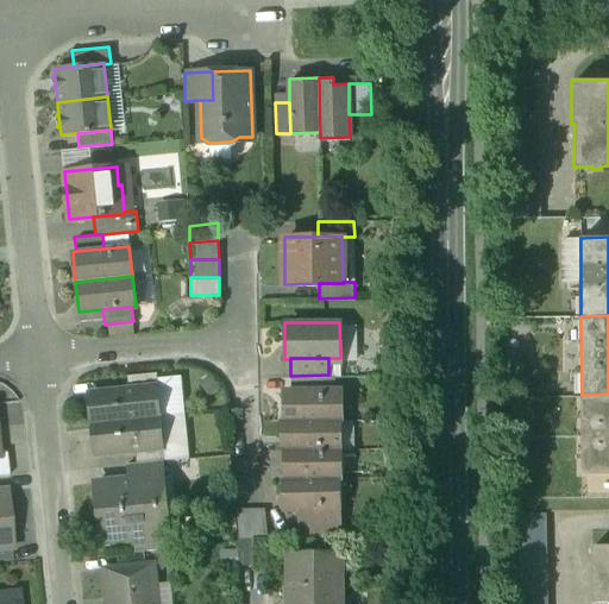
[(156,371),(126,373),(129,388),(157,385),(156,371)]
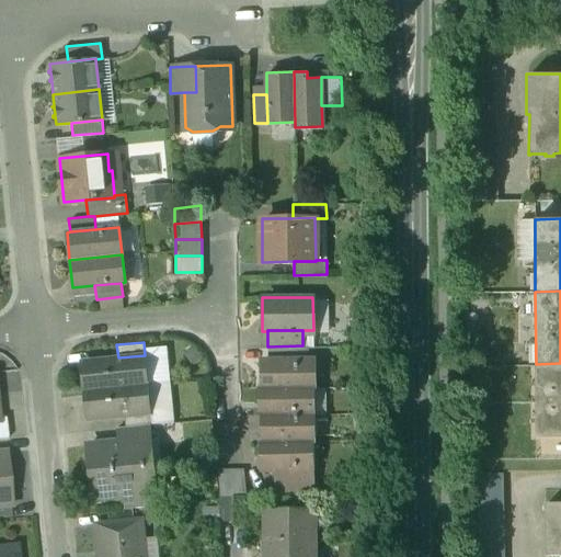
[(302,345),(267,347),(267,359),(304,359),(307,359),(307,345),(302,345)]
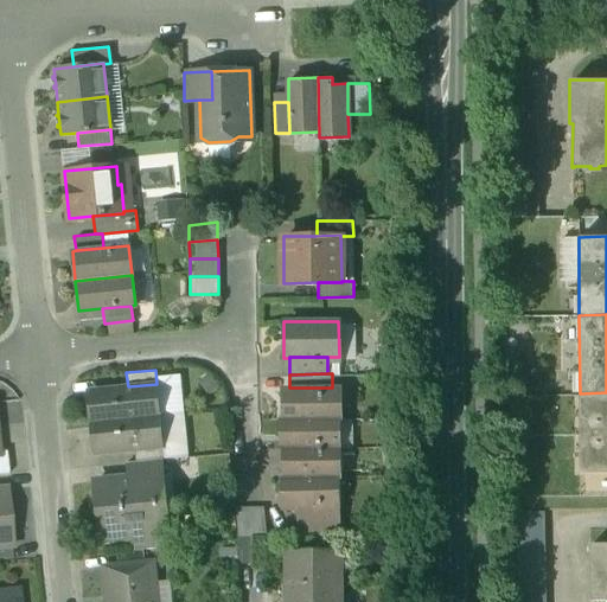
[(128,386),(91,390),(94,420),(160,414),(157,384),(128,386)]
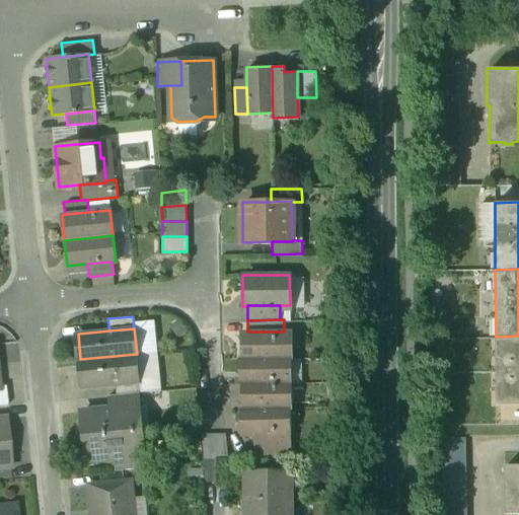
[(247,332),(241,333),(242,357),(246,357),(288,357),(291,357),(290,332),(284,332),(281,332),(247,332)]
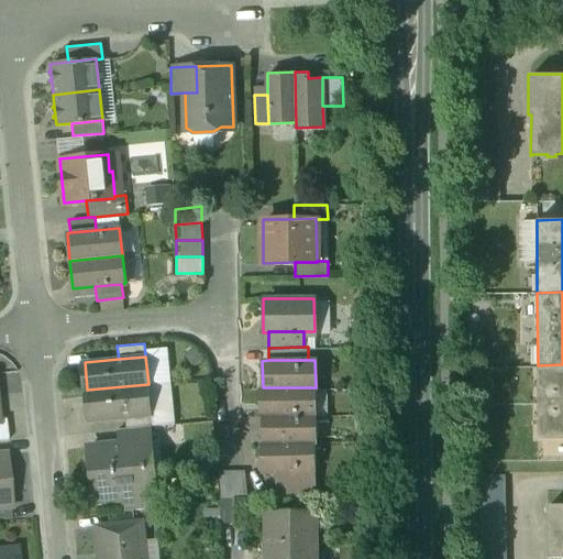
[(562,364),(538,365),(538,438),(562,437),(562,364)]
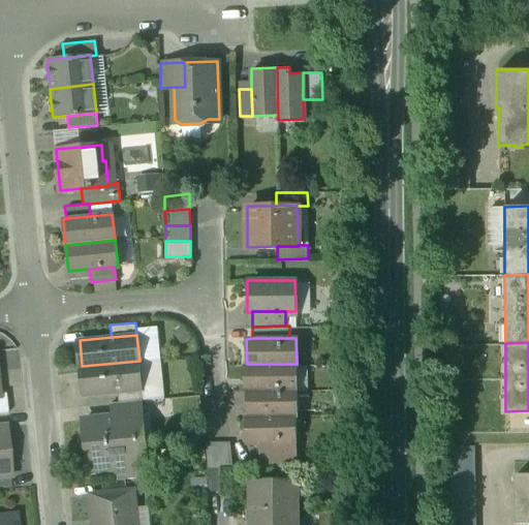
[(139,361),(82,366),(85,392),(117,389),(142,385),(139,361)]
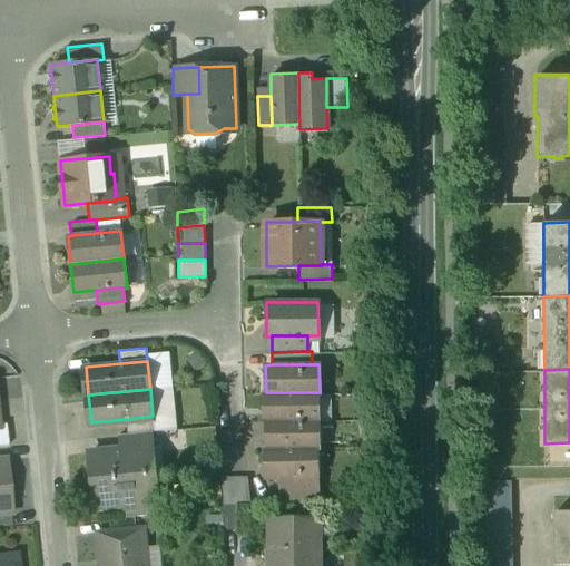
[(317,419),(316,392),(271,392),(266,392),(264,392),(264,420),(266,420),(271,420),(271,419),(317,419)]
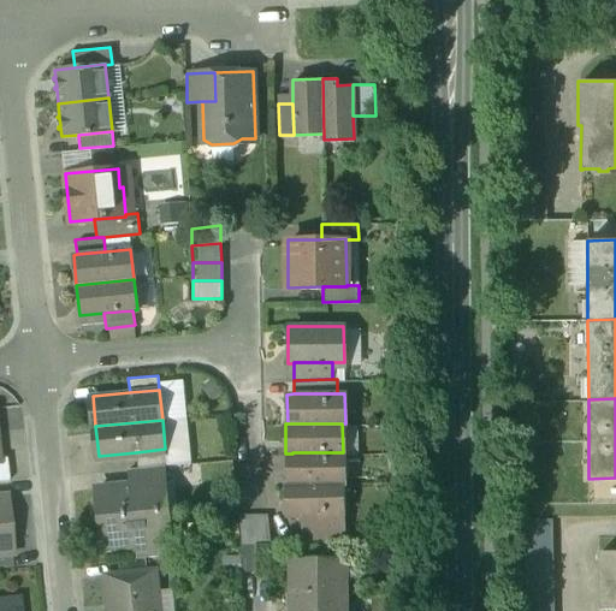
[(165,449),(136,452),(137,467),(165,464),(167,463),(165,449)]
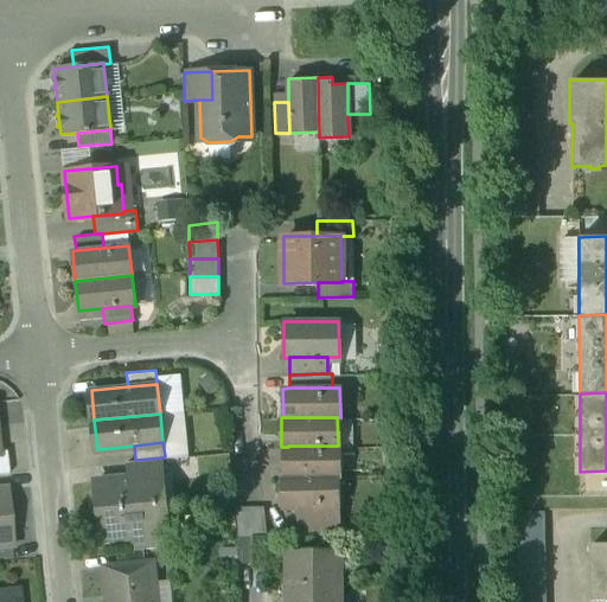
[(338,446),(288,446),(288,447),(283,447),(285,476),(338,475),(340,475),(339,446),(338,446)]
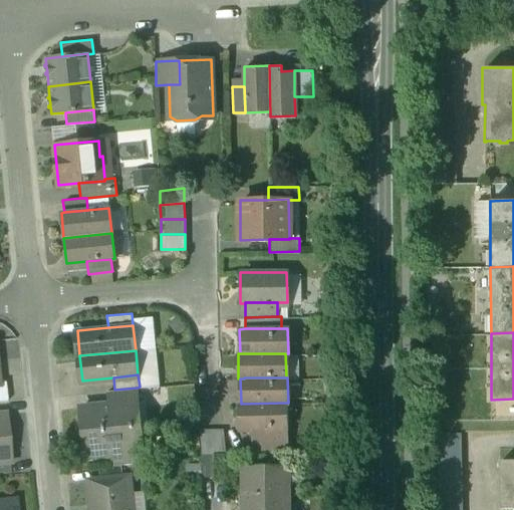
[(114,390),(106,391),(107,402),(107,403),(132,401),(132,403),(139,402),(138,388),(114,390)]
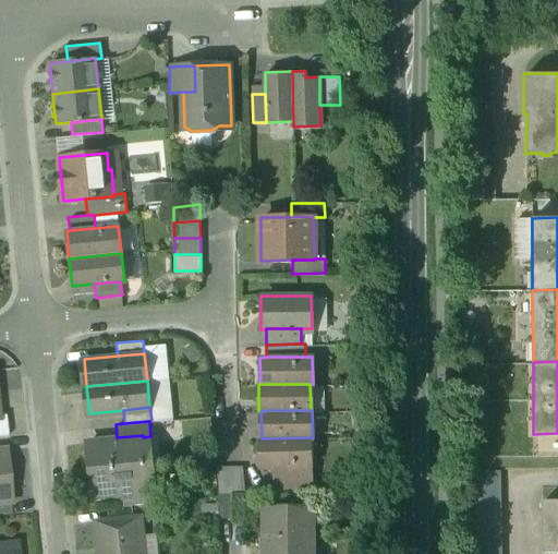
[(143,435),(117,437),(117,436),(88,440),(91,467),(146,461),(143,437),(143,435)]
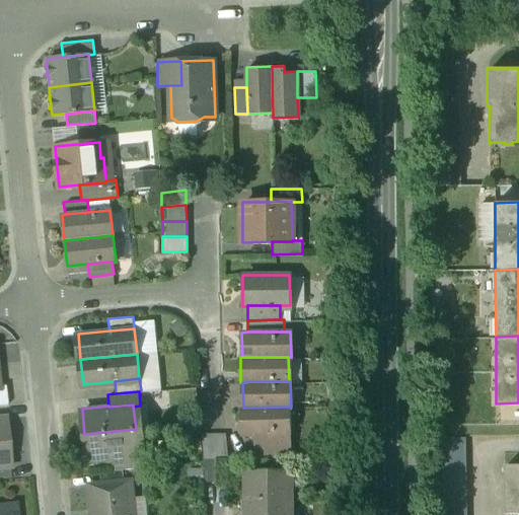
[(243,408),(241,408),(241,434),(253,434),(290,433),(289,407),(243,408)]
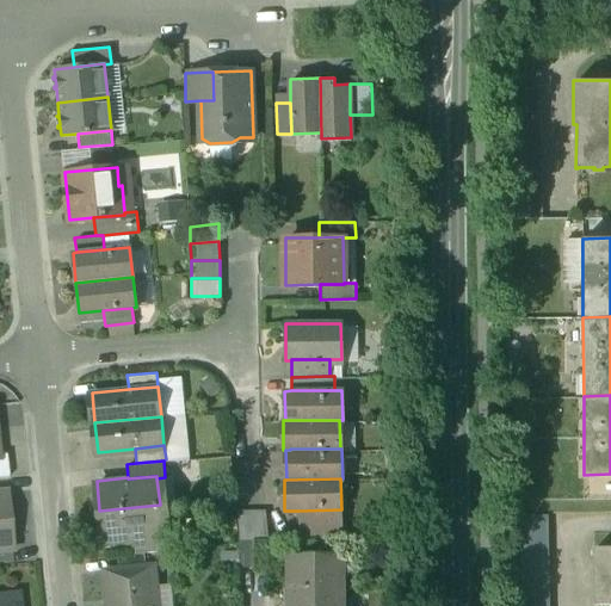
[(0,489),(0,548),(11,548),(5,489),(0,489)]
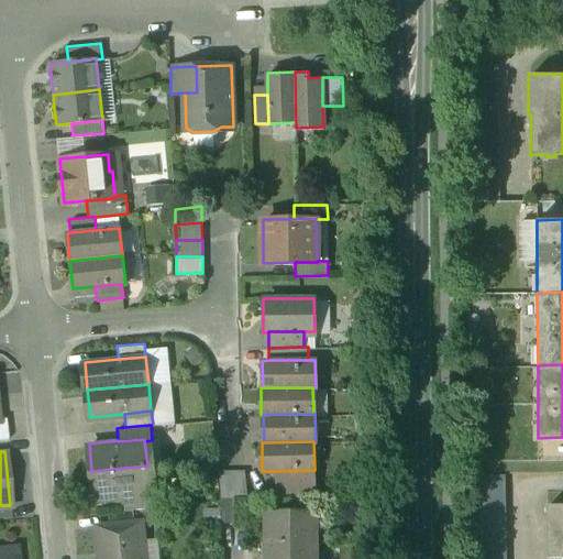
[(147,466),(91,471),(95,499),(123,495),(123,494),(150,492),(150,490),(147,466)]
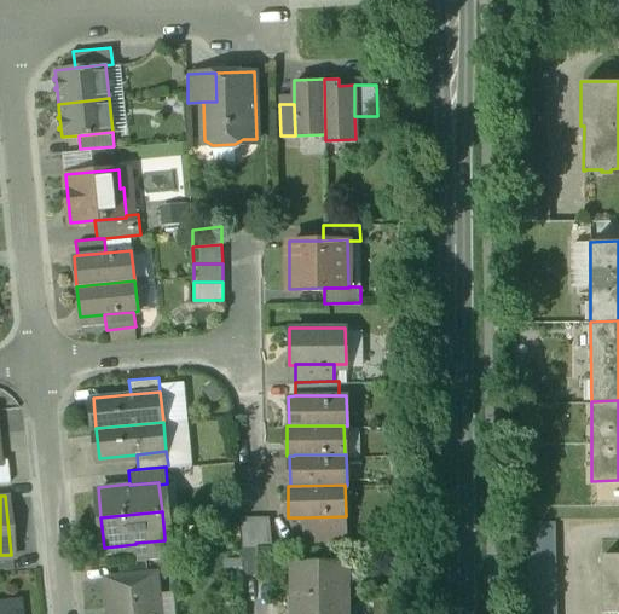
[(271,544),(271,515),(256,516),(256,545),(271,544)]
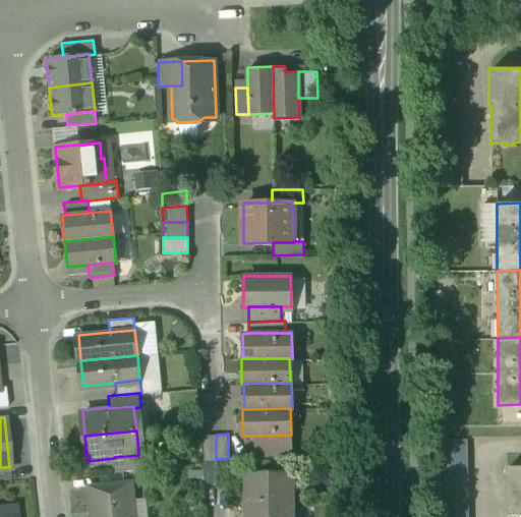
[(216,459),(216,435),(204,435),(204,459),(216,459)]
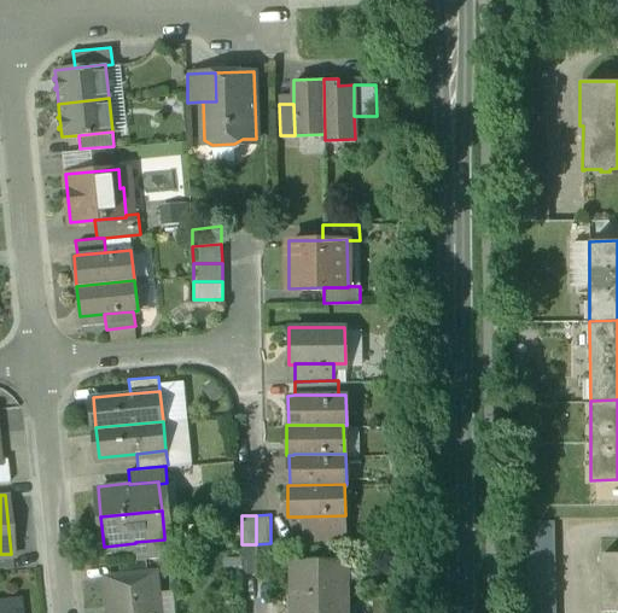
[(345,515),(302,517),(303,543),(347,542),(345,515)]
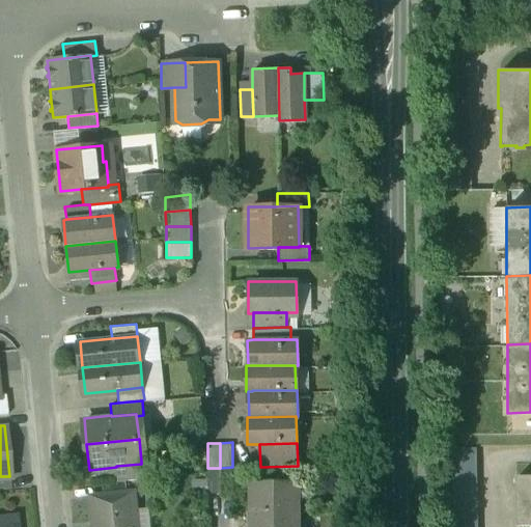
[(476,526),(476,445),(449,446),(450,526),(476,526)]
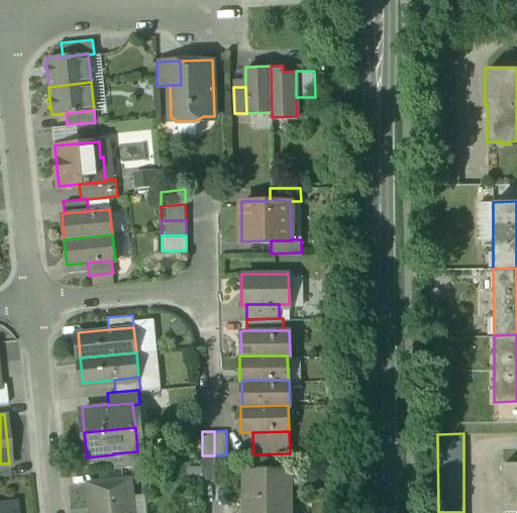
[(137,451),(113,453),(113,454),(114,467),(122,467),(145,464),(144,449),(137,449),(137,451)]
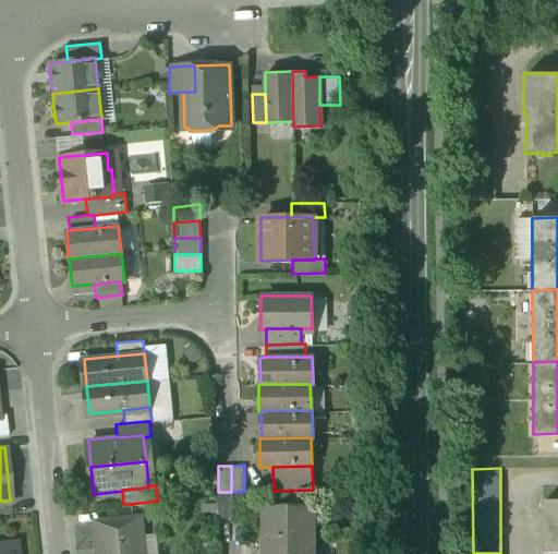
[(245,515),(244,491),(231,492),(232,515),(245,515)]
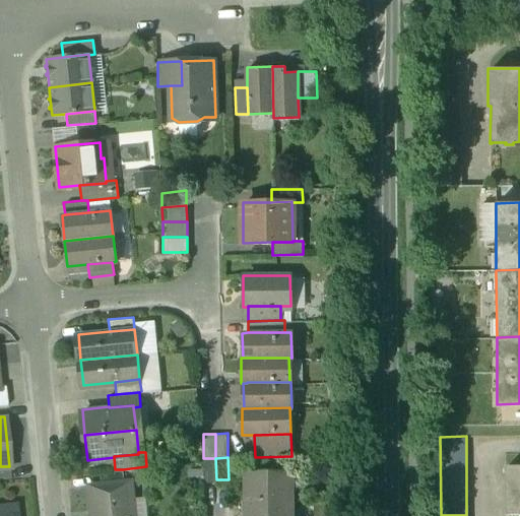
[(215,458),(203,458),(203,461),(204,479),(216,479),(215,458)]
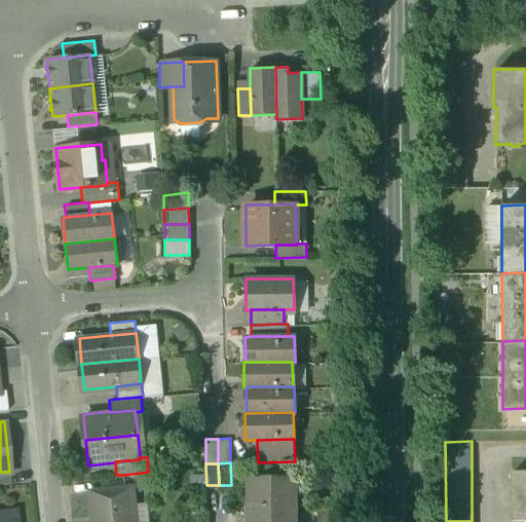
[(525,471),(511,472),(511,521),(525,520),(525,471)]
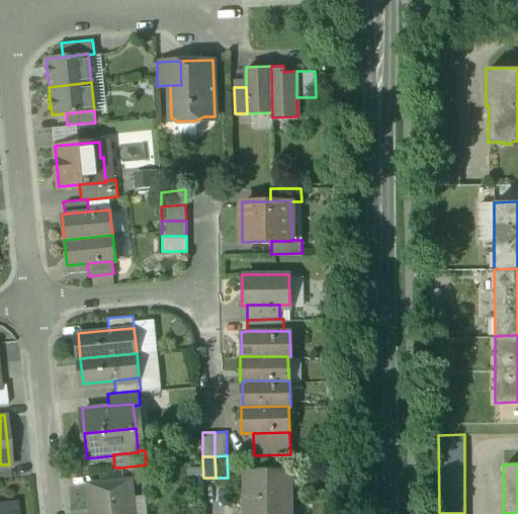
[(114,467),(99,469),(100,482),(123,480),(122,467),(114,467)]
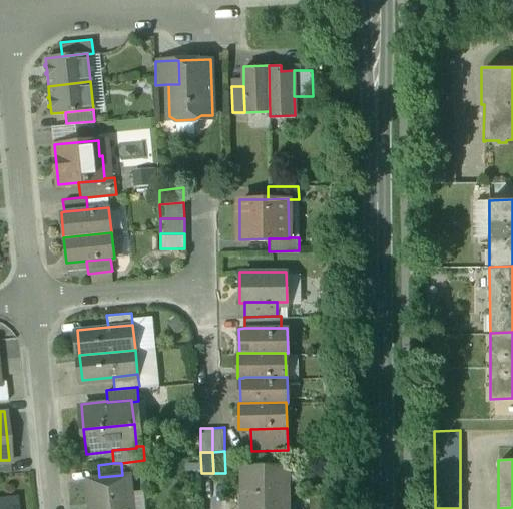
[(288,463),(241,464),(241,493),(288,493),(288,463)]
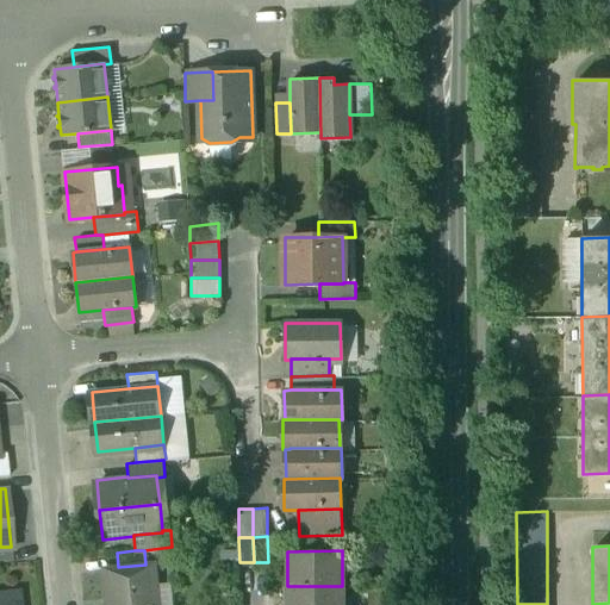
[(118,567),(104,568),(107,604),(157,604),(153,563),(145,565),(118,567)]
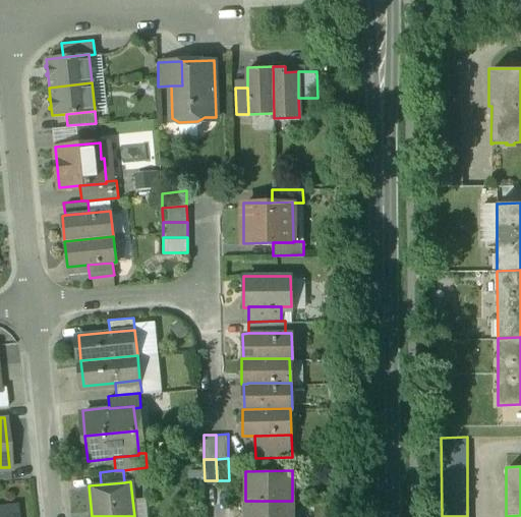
[(292,516),(292,501),(245,501),(245,516),(292,516)]
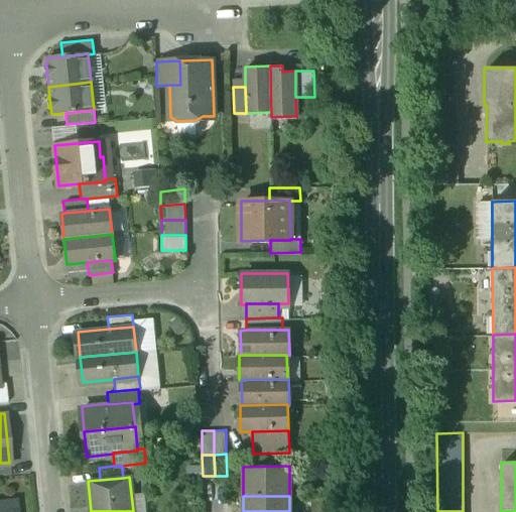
[(0,511),(13,511),(13,500),(0,501),(0,511)]
